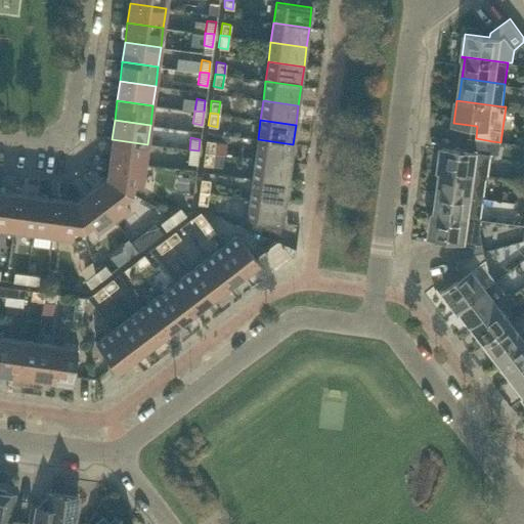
[(498,155),(500,142),(492,141),(476,138),(468,137),(466,150),(441,146),(438,169),(487,175),(488,163),(489,163),(491,154),(498,155)]
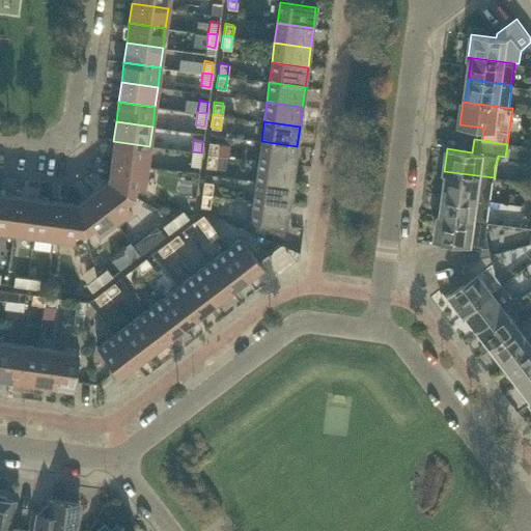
[(146,166),(149,146),(113,141),(111,161),(146,166)]
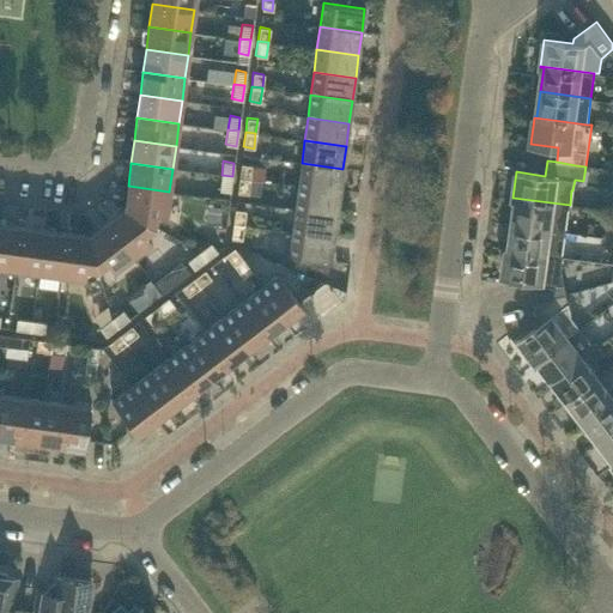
[(238,177),(249,178),(252,165),(241,163),(238,177)]
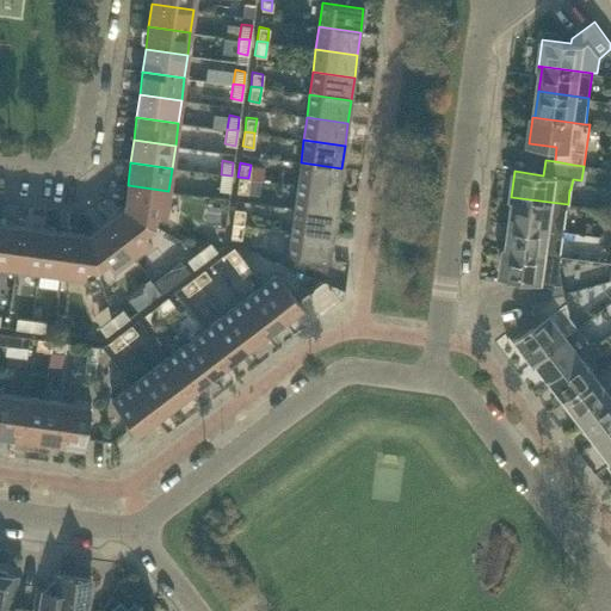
[(339,191),(341,168),(301,162),(297,185),(339,191)]
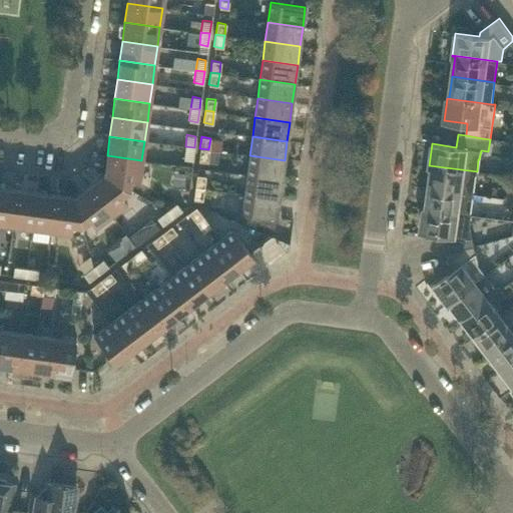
[(192,160),(194,147),(185,146),(183,158),(192,160)]
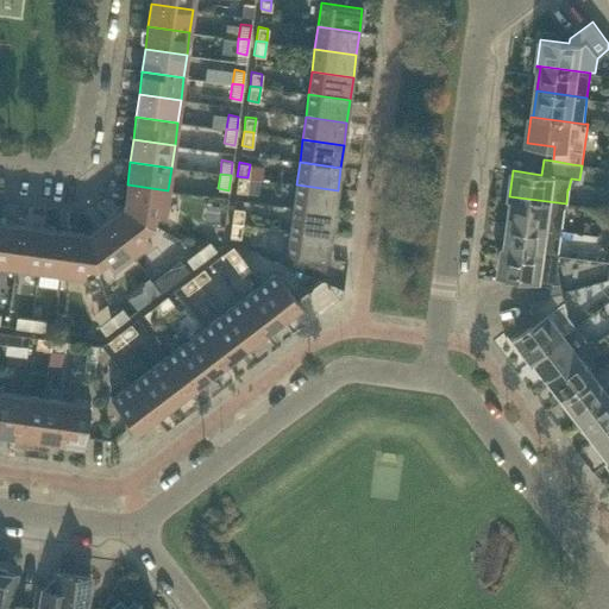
[(246,193),(248,177),(237,176),(236,190),(246,193)]
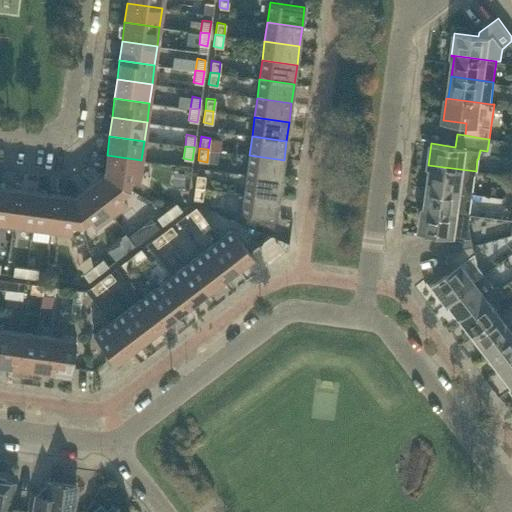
[(139,180),(141,160),(107,155),(104,174),(124,186),(129,178),(139,180)]
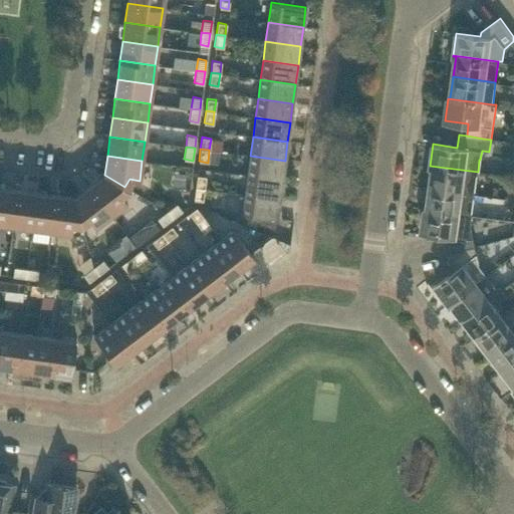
[(282,180),(285,161),(250,156),(247,175),(282,180)]
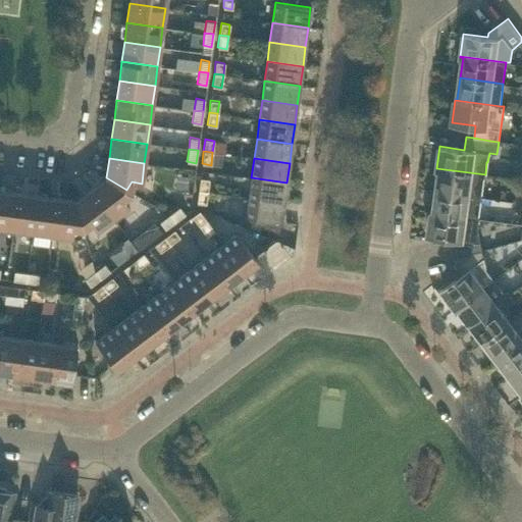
[(482,197),(485,174),(436,168),(436,169),(439,169),(436,191),(482,197)]
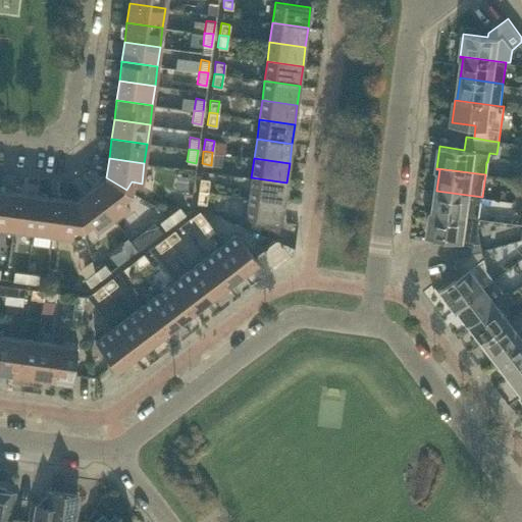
[(122,197),(126,190),(106,177),(91,189),(112,217),(128,205),(122,197)]
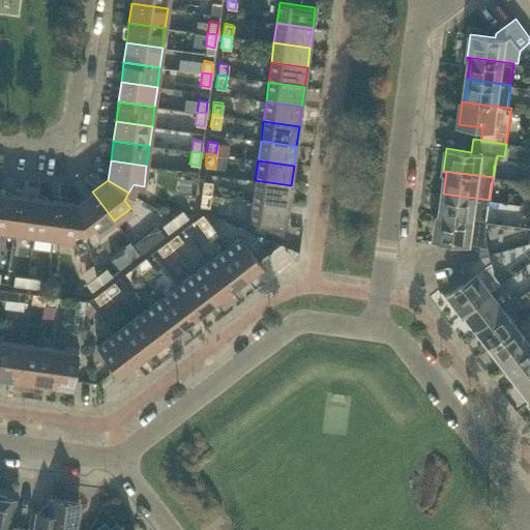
[(201,193),(210,195),(212,182),(203,180),(201,193)]
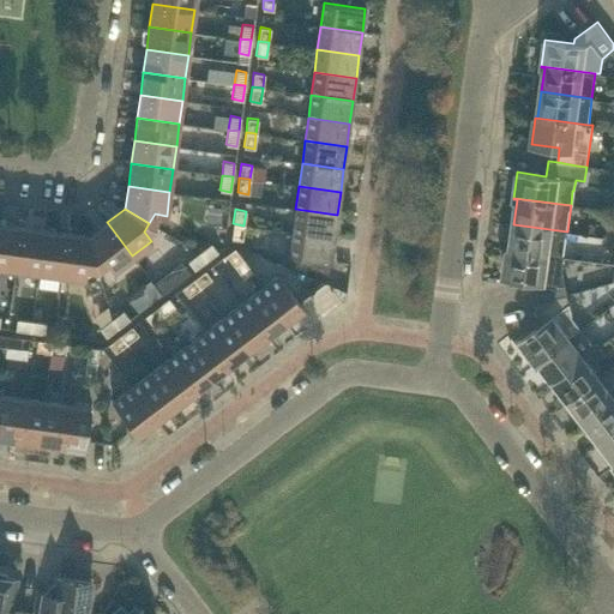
[(335,238),(337,215),(295,209),(293,232),(335,238)]
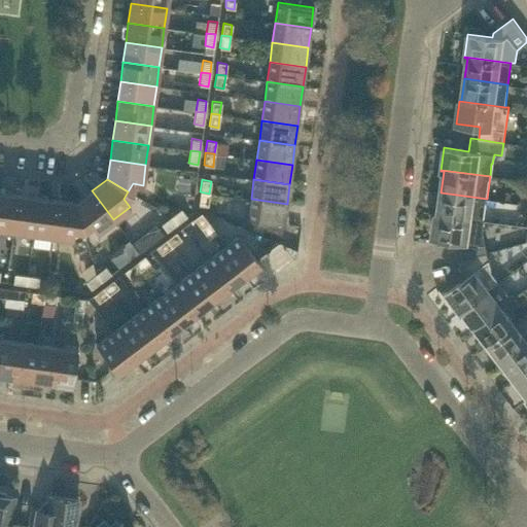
[(97,232),(113,219),(92,190),(76,203),(82,225),(91,223),(97,232)]
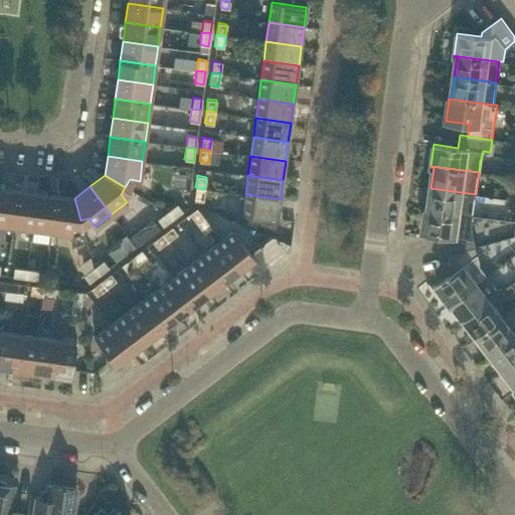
[(0,223),(13,225),(17,190),(0,187),(0,223)]
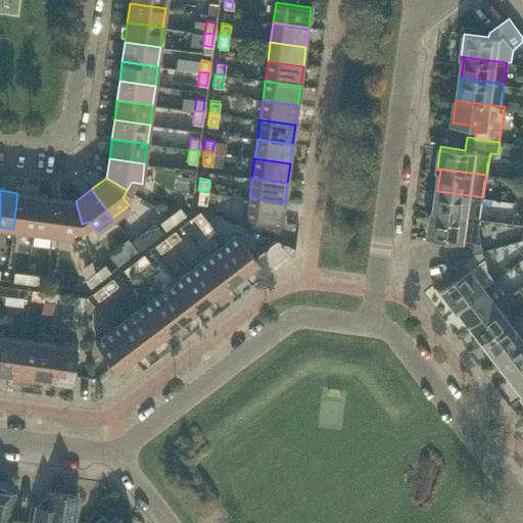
[(205,204),(207,192),(198,190),(197,202),(205,204)]
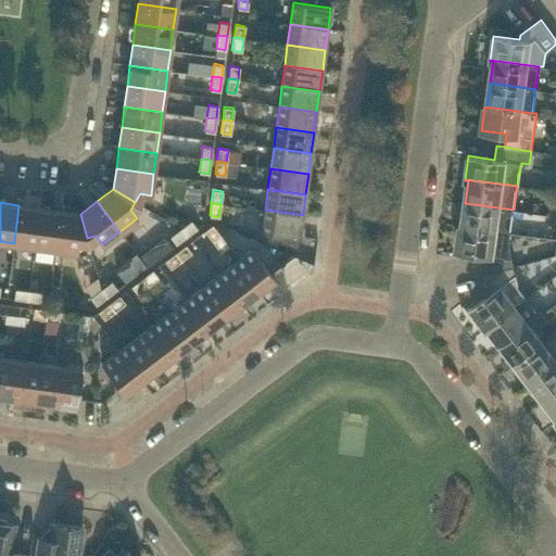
[(510,232),(514,210),(465,203),(462,226),(510,232)]
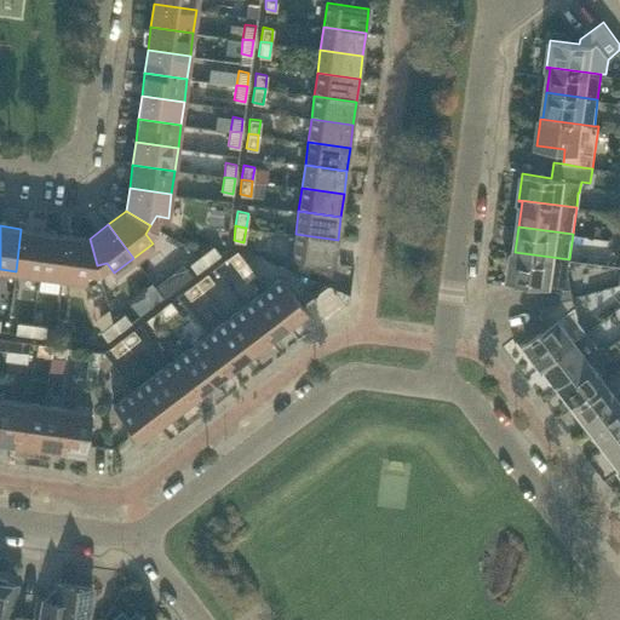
[(39,274),(44,233),(21,229),(16,271),(39,274)]
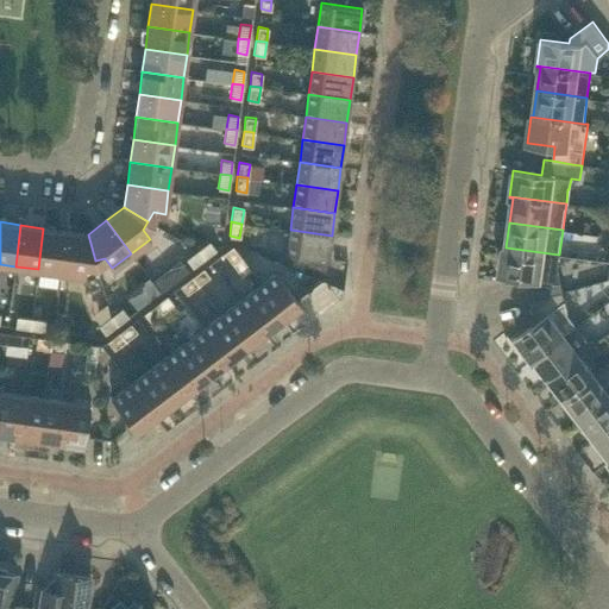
[(61,272),(66,231),(43,228),(38,269),(61,272)]
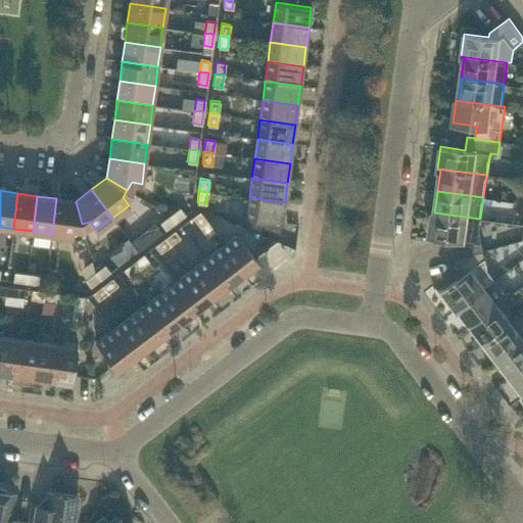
[(282,222),(285,202),(249,197),(246,218),(282,222)]
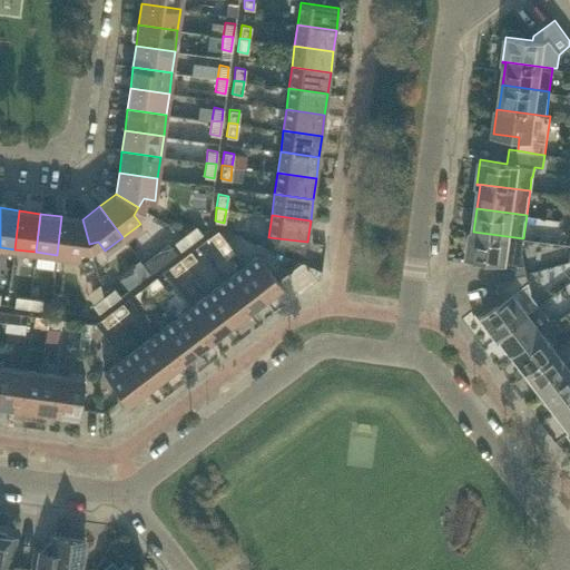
[(89,244),(82,219),(61,216),(57,255),(78,258),(80,247),(89,244)]
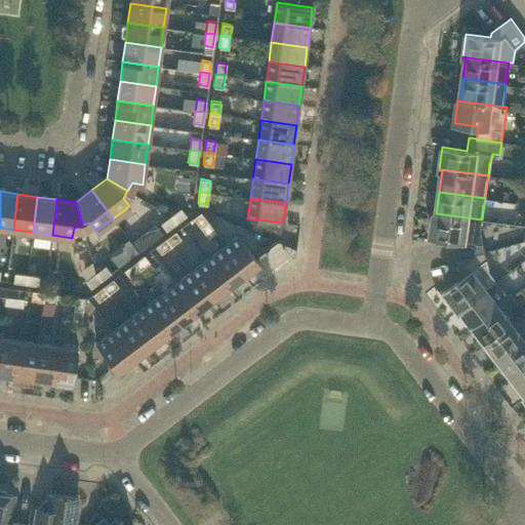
[(175,223),(186,215),(180,208),(170,215),(175,223)]
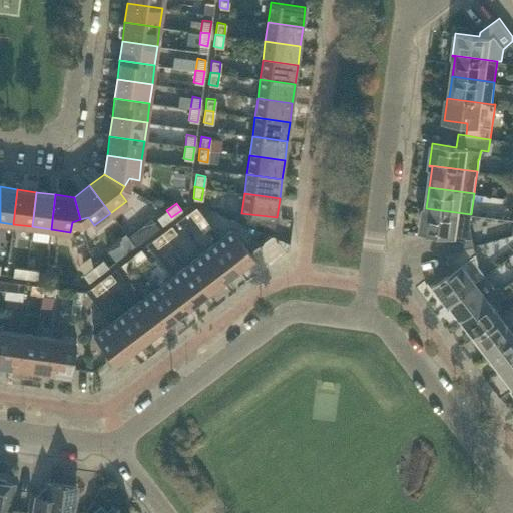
[(195,221),(202,216),(195,206),(188,212),(195,221)]
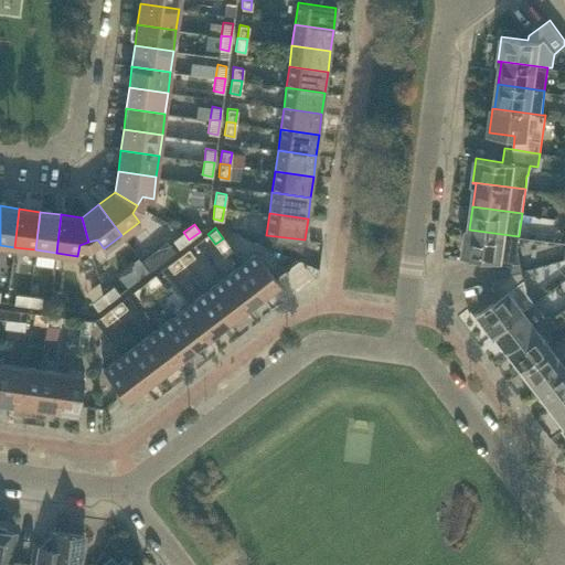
[(519,236),(469,230),(467,230),(464,254),(489,258),(489,264),(492,279),(522,272),(518,252),(516,252),(519,236)]
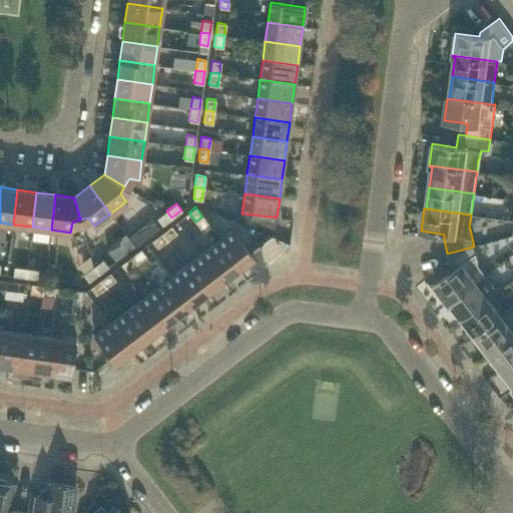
[(161,224),(171,217),(166,210),(156,217),(161,224)]
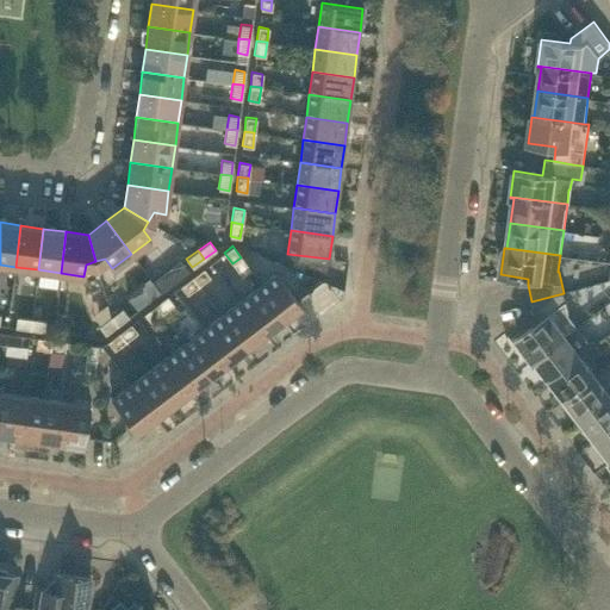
[(232,263),(242,275),(250,269),(241,257),(232,263)]
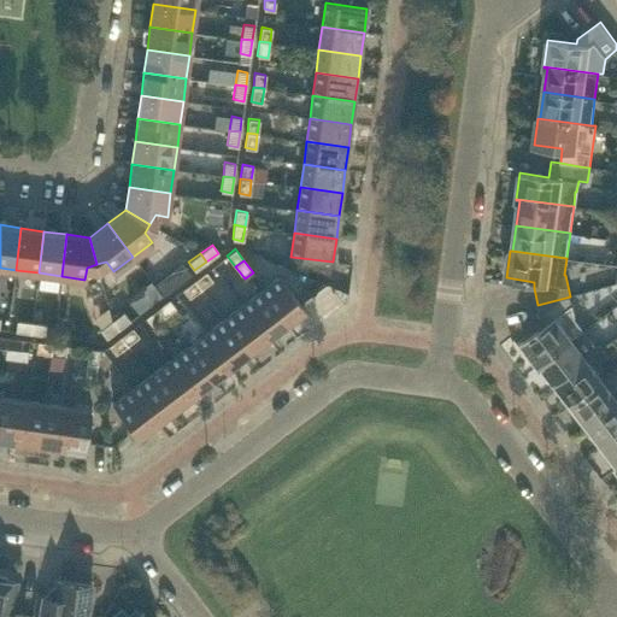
[(182,263),(154,283),(163,295),(191,275),(182,263)]
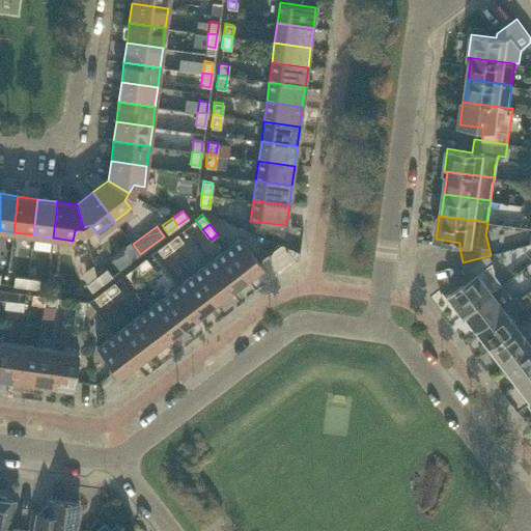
[(507,259),(530,243),(530,230),(502,252),(507,259)]
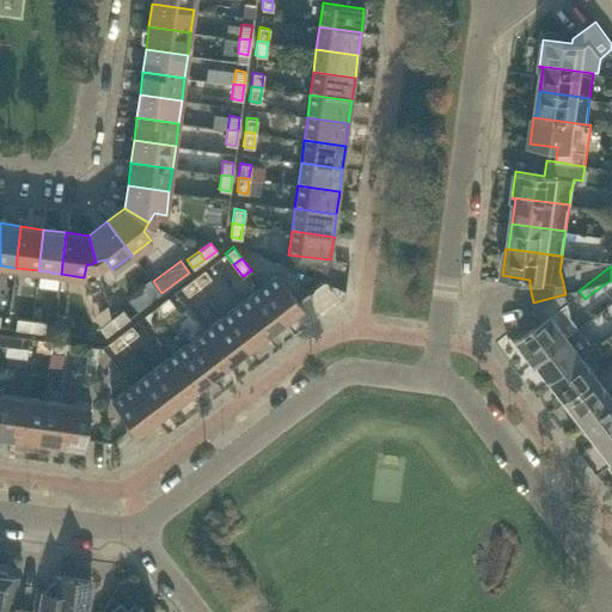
[(193,277),(199,286),(210,277),(204,269),(193,277)]
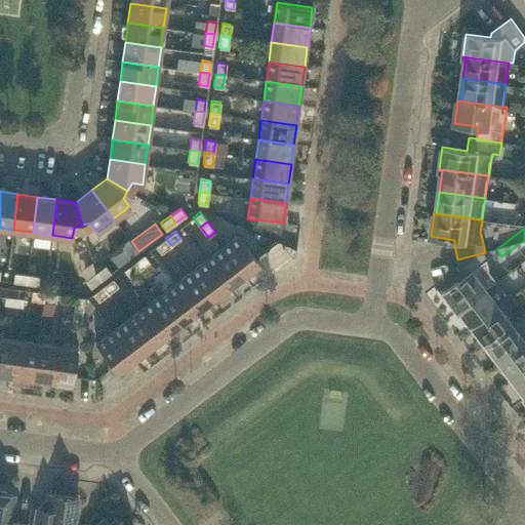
[(243,276),(259,264),(238,235),(221,247),(243,276)]
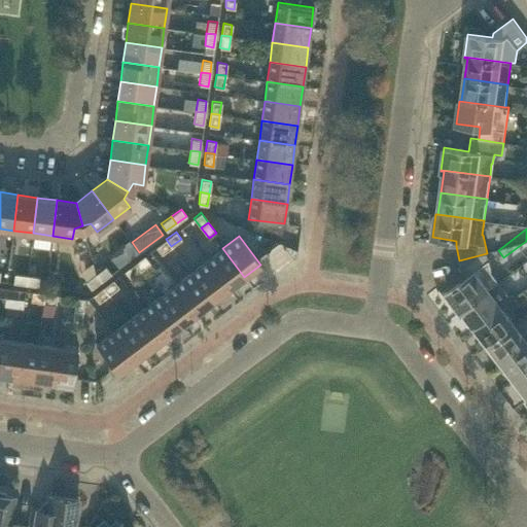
[(162,254),(171,246),(166,239),(155,247),(162,254)]
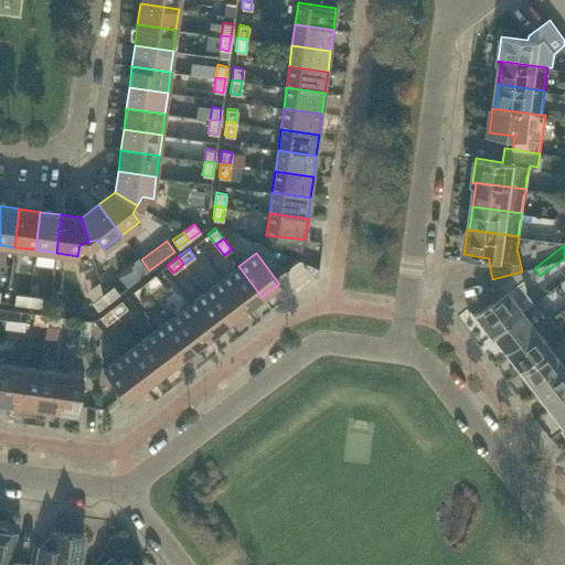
[(138,258),(117,273),(127,287),(148,270),(138,258)]
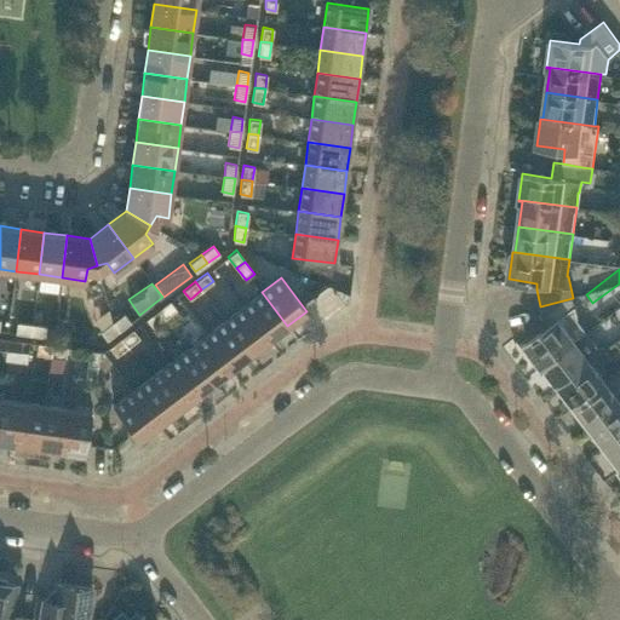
[(269,340),(287,326),(262,292),(242,306),(269,340)]
